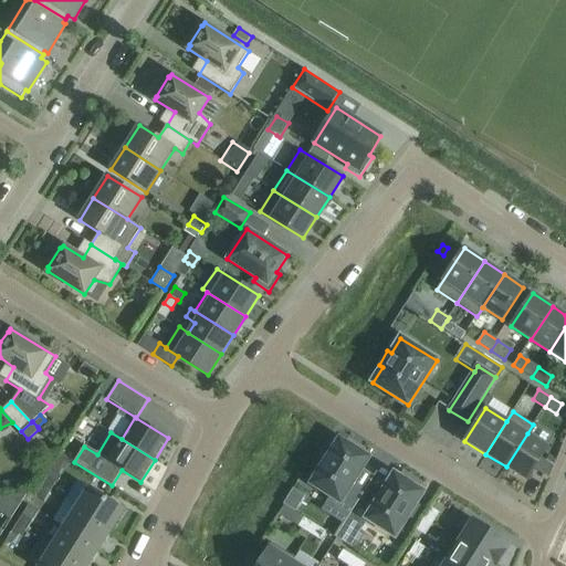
[(527,433),(506,467),(527,480),(534,469),(549,479),(554,465),(541,458),(548,447),(527,433)]
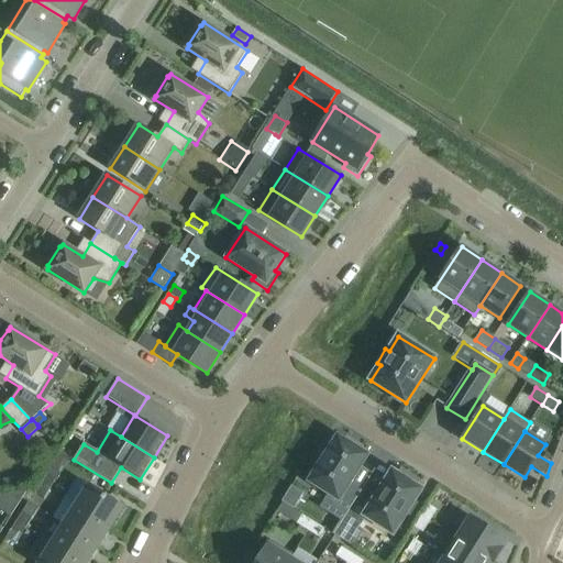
[(309,481),(329,493),(320,506),(342,520),(363,488),(350,481),(366,454),(359,450),(361,446),(346,437),(344,441),(337,435),(328,451),(323,449),(315,463),(318,466),(309,481)]
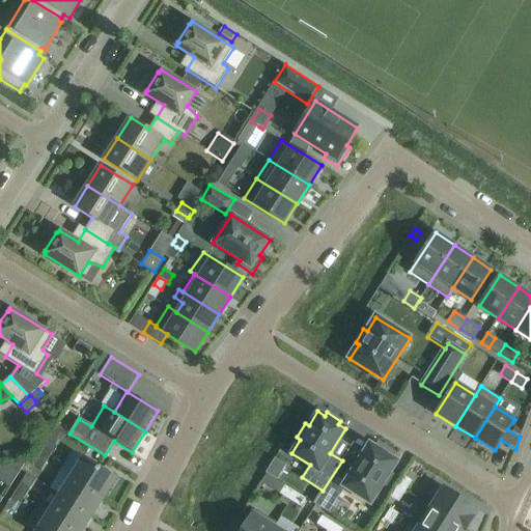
[(323,491),(314,504),(324,509),(333,494),(338,498),(345,487),(371,504),(382,486),(387,488),(394,477),(390,474),(397,462),(392,458),(396,452),(380,442),(375,448),(370,445),(358,465),(344,456),(342,460),(323,491)]
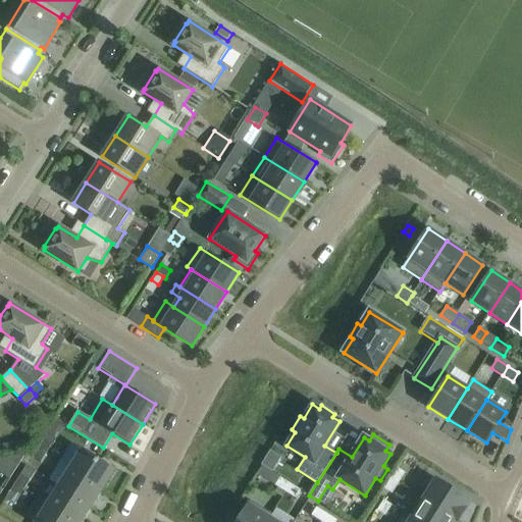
[(46,454),(51,446),(43,440),(37,449),(46,454)]
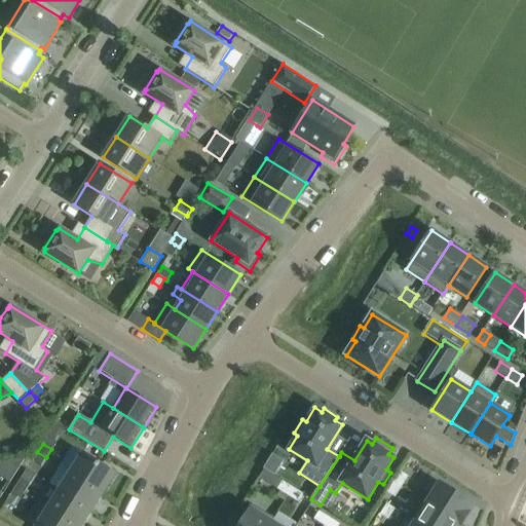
[(41,465),(46,457),(37,452),(32,460),(41,465)]
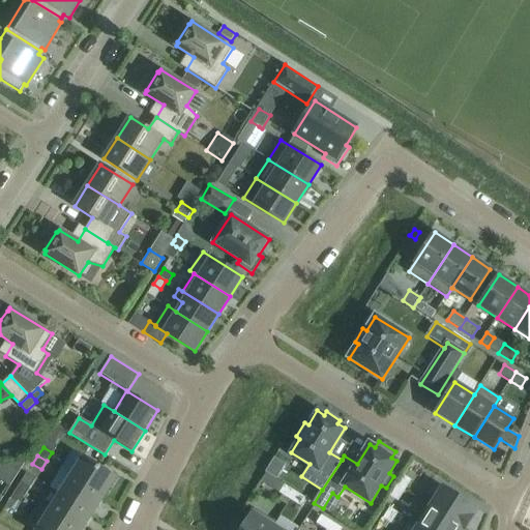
[(83,457),(71,476),(104,496),(116,477),(83,457)]
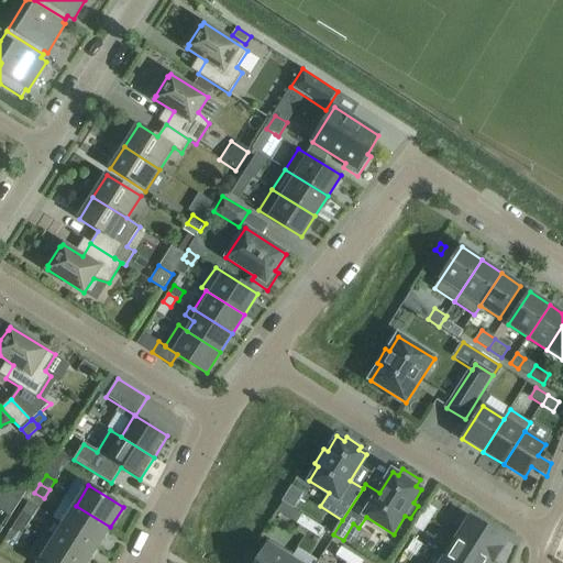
[(430,521),(437,510),(428,505),(421,516),(430,521)]
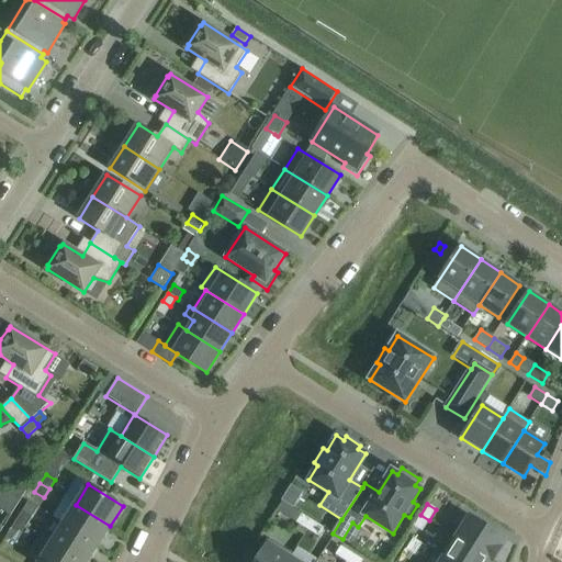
[(76,505),(64,524),(98,546),(110,526),(76,505)]
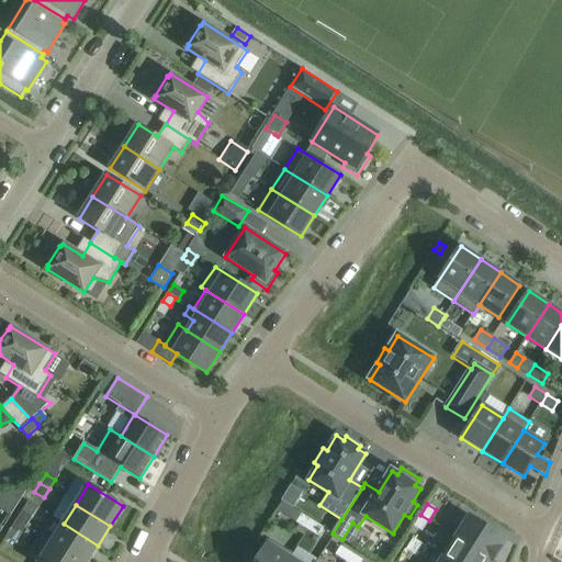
[(23,529),(30,520),(20,514),(14,524),(23,529)]
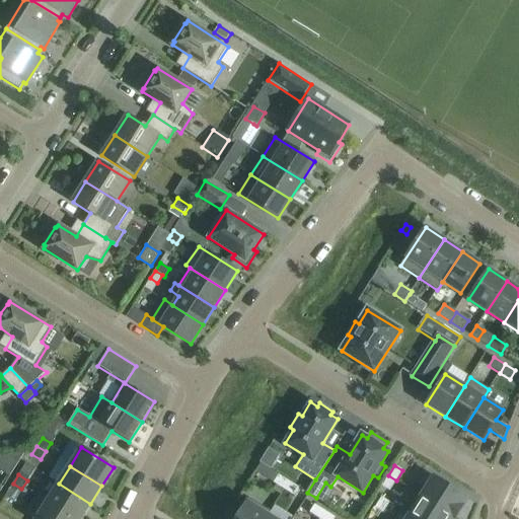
[(284,490),(289,482),(279,474),(274,483),(284,490)]
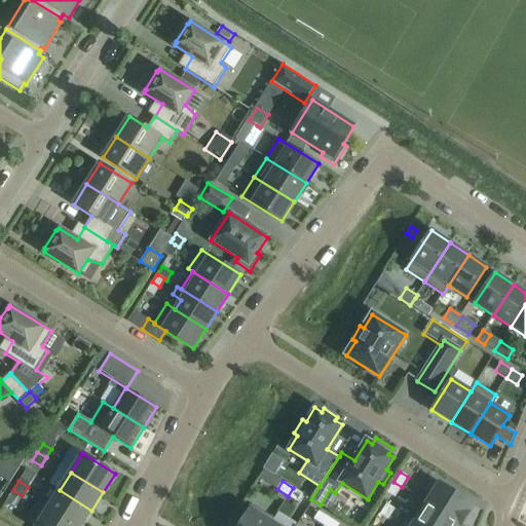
[(395,497),(402,487),(393,482),(386,492),(395,497)]
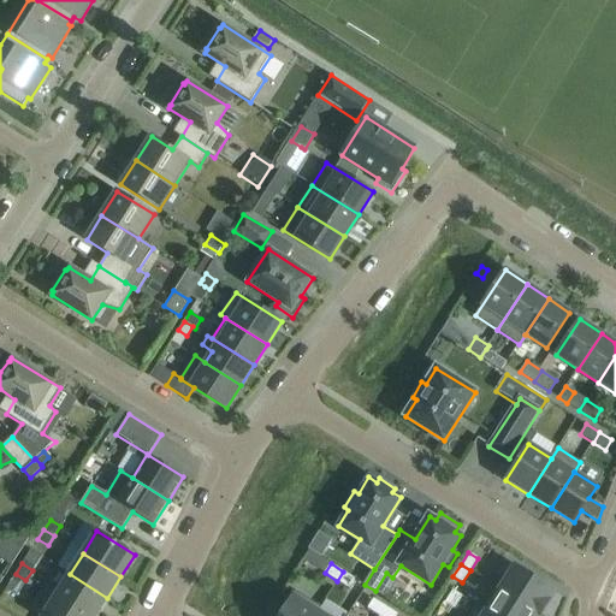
[(95,615),(107,598),(70,574),(57,567),(43,588),(88,615),(95,615)]
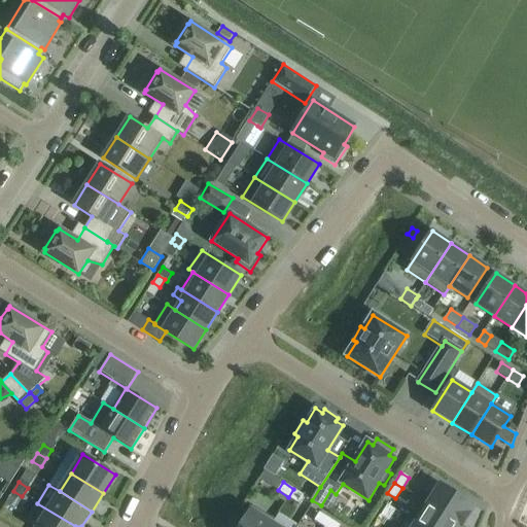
[(440,485),(428,503),(420,498),(419,499),(461,525),(468,514),(467,513),(472,504),(440,485)]
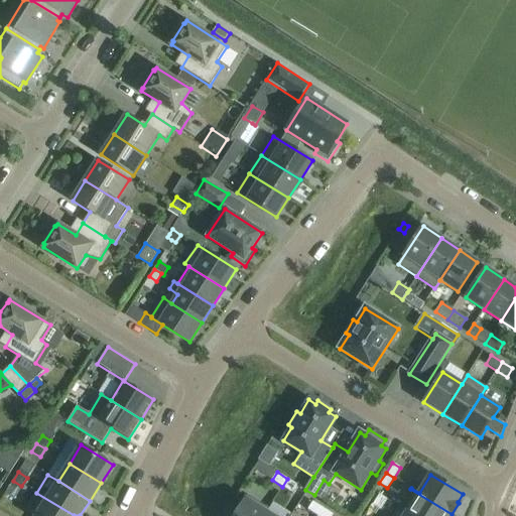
[(297,485),(287,479),(282,487),(292,493),(297,485)]
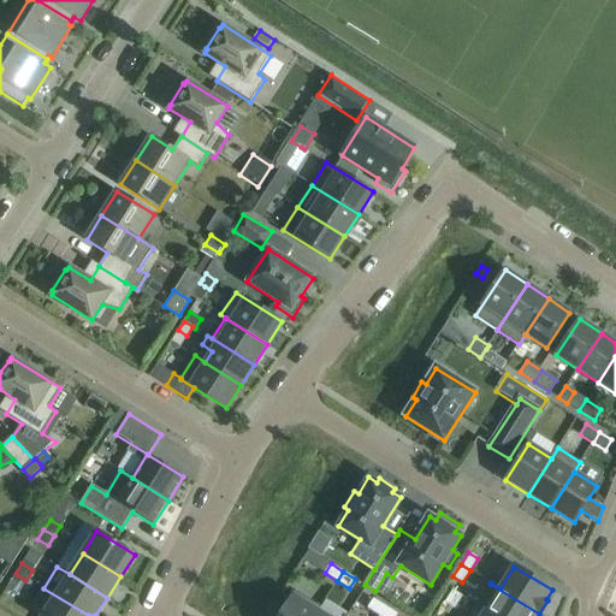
[(9,584),(19,590),(25,580),(16,574),(9,584)]
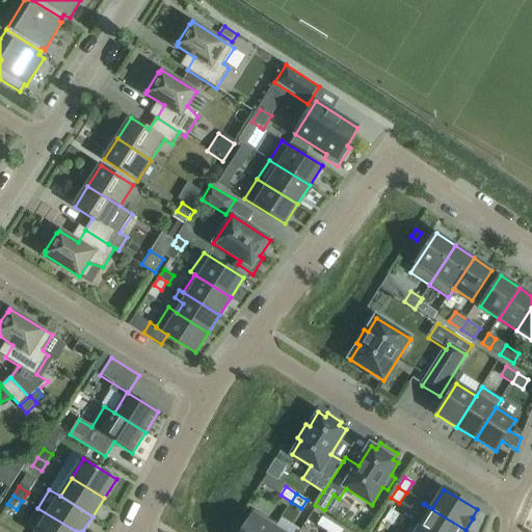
[(466,530),(423,504),(411,523),(426,531),(462,531),(463,530),(466,531),(466,530)]
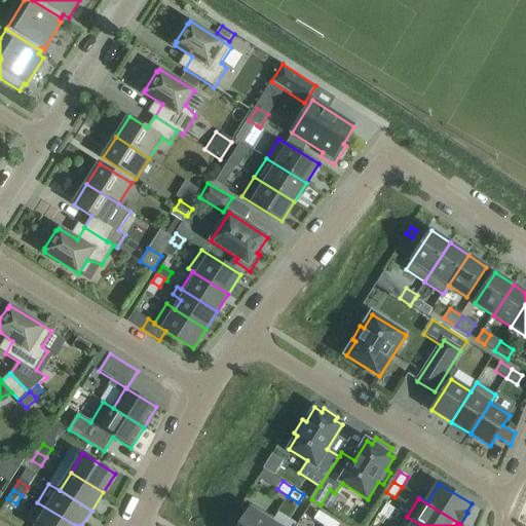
[(268,525),(273,518),(253,504),(239,525),(268,525)]
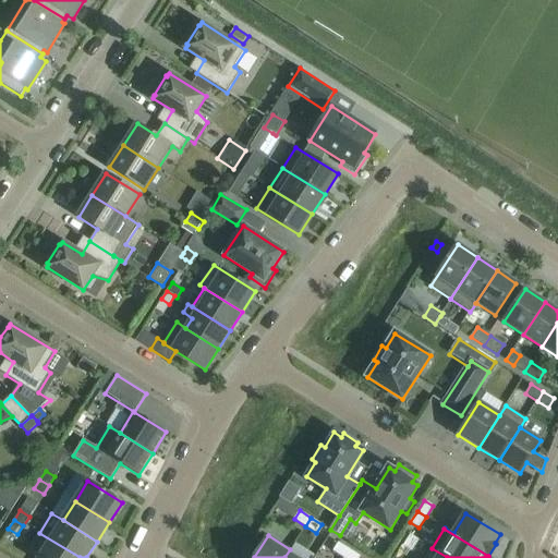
[(412,552),(419,540),(410,535),(403,546),(412,552)]
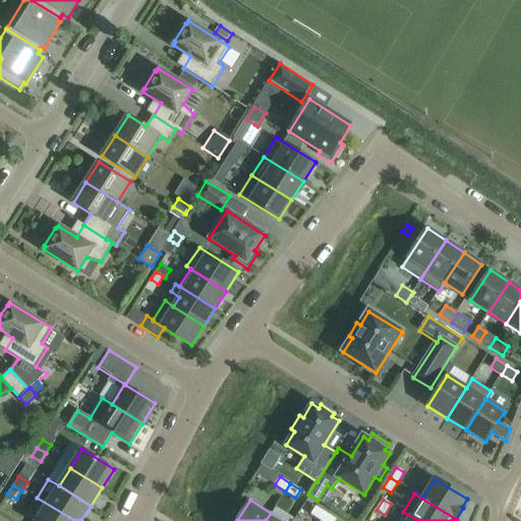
[(69,520),(43,504),(32,520),(69,520)]
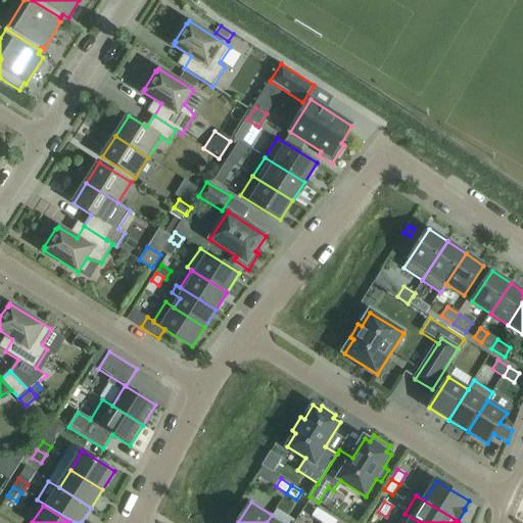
[(322,522),(327,515),(317,509),(312,517),(322,522)]
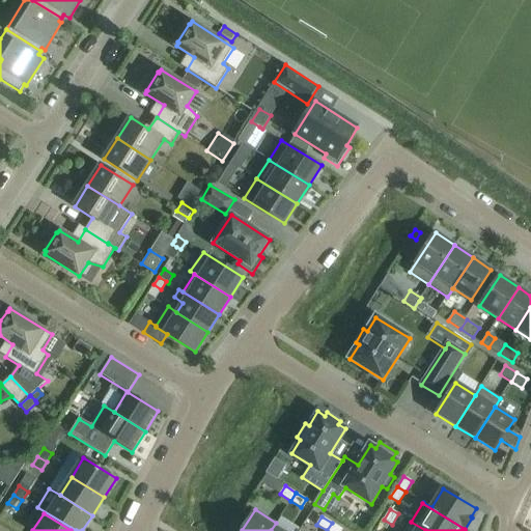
[(425,530),(411,522),(410,523),(419,528),(416,530),(425,530)]
